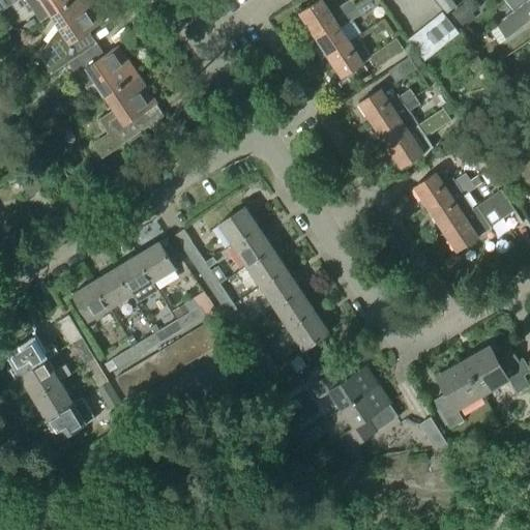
[(7,0),(0,0),(0,11),(10,5),(8,1),(7,0)]
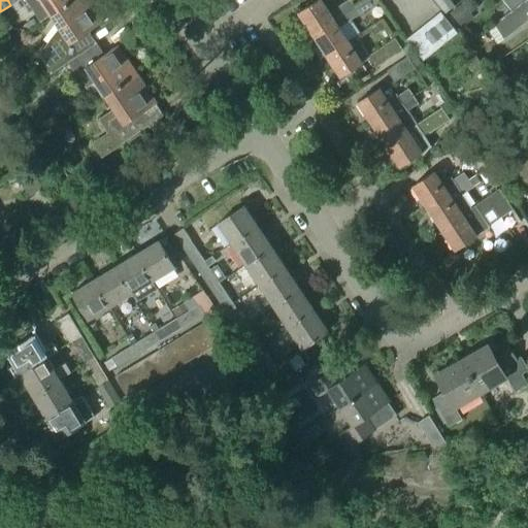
[(7,0),(8,1),(9,0),(26,0),(32,9),(41,23),(52,15),(73,0),(7,0)]
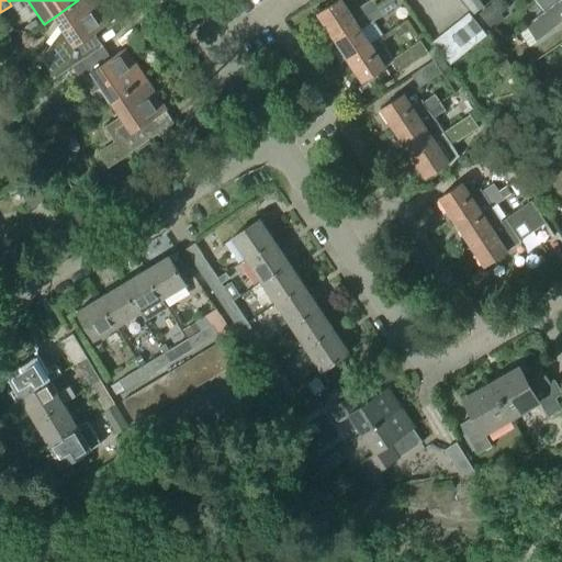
[(64,29),(41,62),(53,80),(74,66),(94,52),(87,40),(110,23),(94,0),(78,0),(55,17),(64,29)]
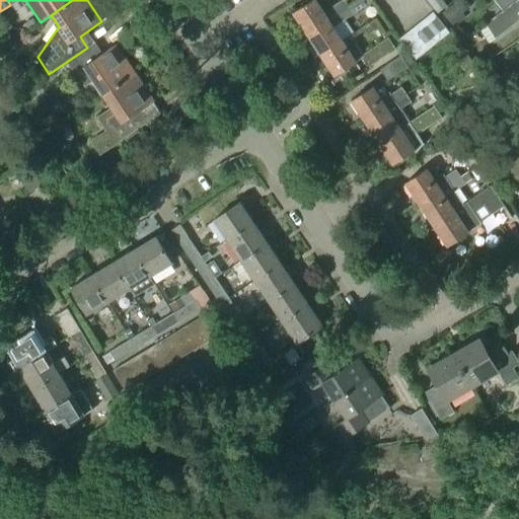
[(307,31),(327,18),(315,0),(310,0),(294,11),(307,31)]
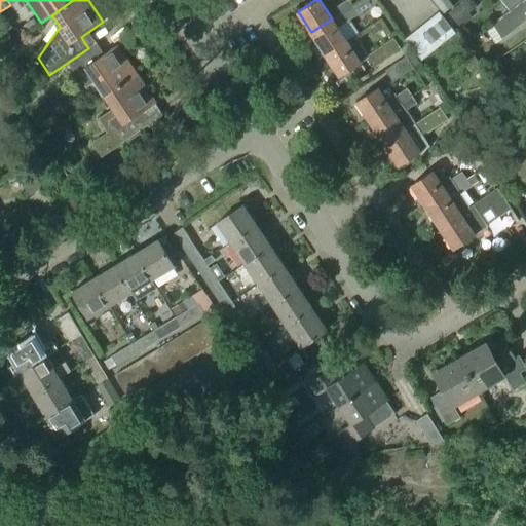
[(339,29),(378,3),(375,0),(364,0),(365,1),(353,7),(352,5),(339,13),(340,14),(333,20),(332,19),(311,32),(325,53),(346,40),(339,29)]
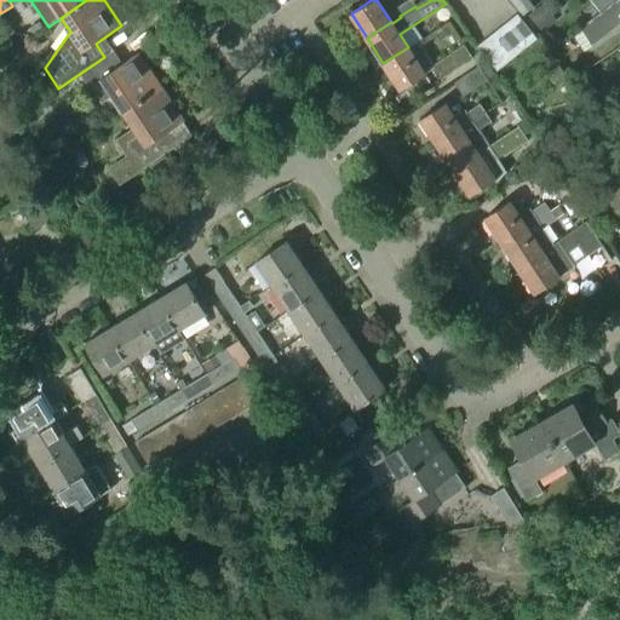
[(400,16),(415,6),(411,0),(396,10),(400,16)]
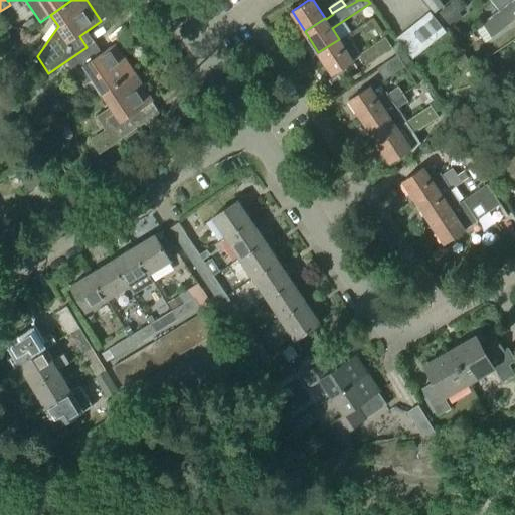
[(436,0),(422,0),(435,15),(443,9),(436,0)]
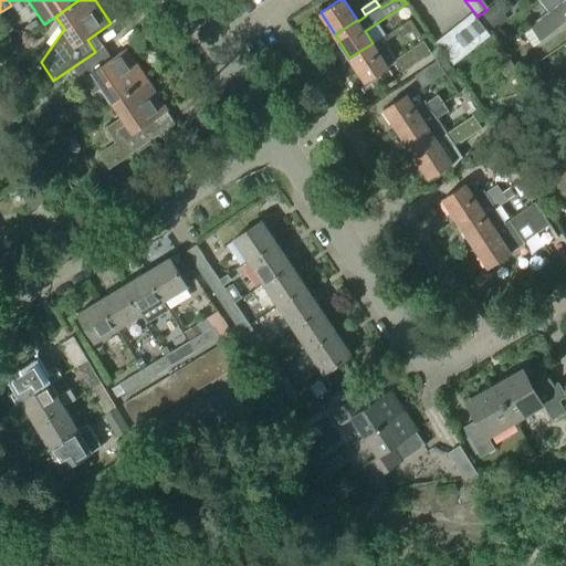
[(565,0),(564,0),(557,4),(530,27),(541,43),(565,22),(565,18),(564,16),(565,14),(565,0)]
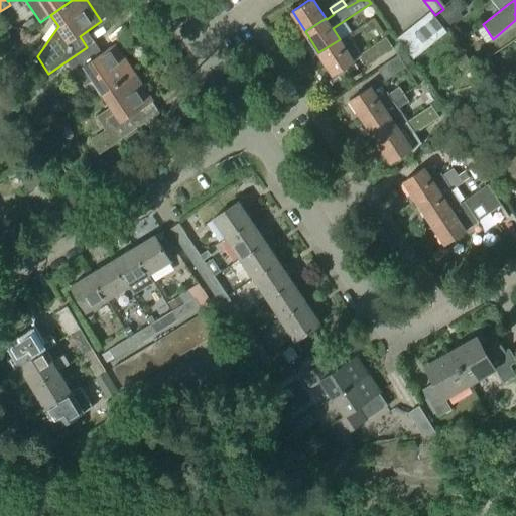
[(511,0),(490,0),(499,10),(511,0)]
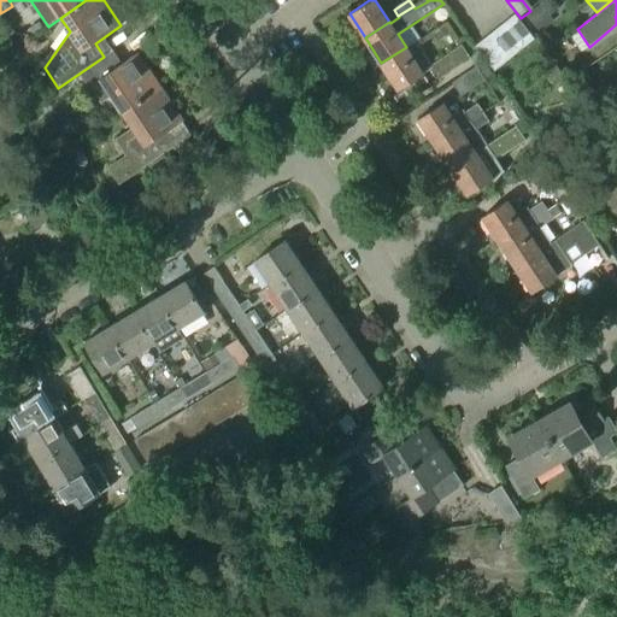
[(541,4),(527,15),(539,30),(553,18),(541,4)]
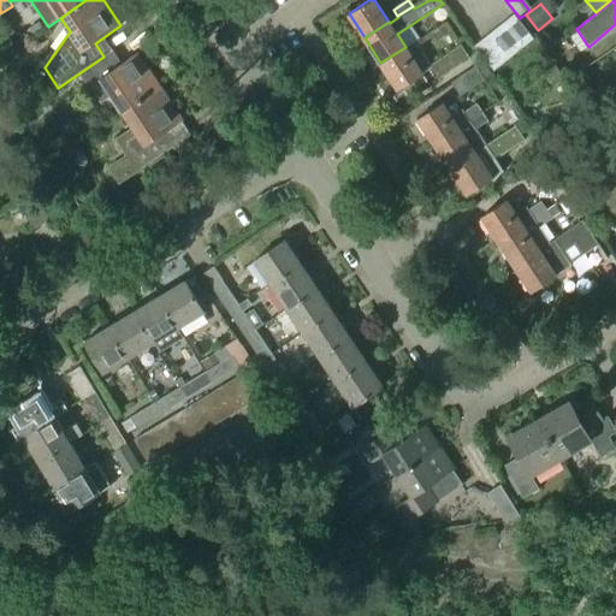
[(514,15),(474,47),(493,71),(534,39),(514,15)]
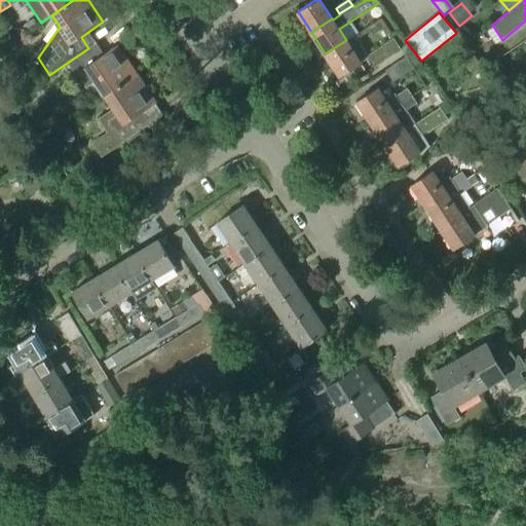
[(383,28),(379,22),(369,30),(373,36),(383,28)]
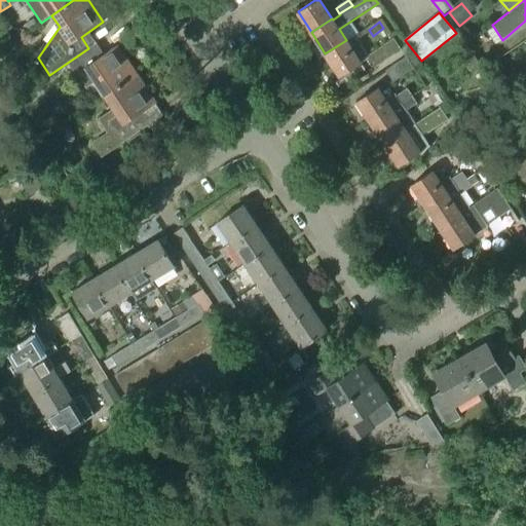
[(367,55),(354,36),(347,41),(346,40),(325,53),(340,76),(367,59),(372,67),(400,48),(392,38),(367,55)]
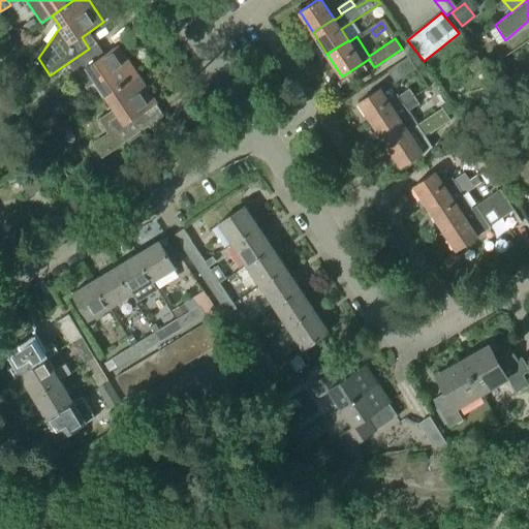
[(89,49),(69,62),(76,74),(86,68),(105,96),(138,74),(120,45),(97,60),(89,49)]
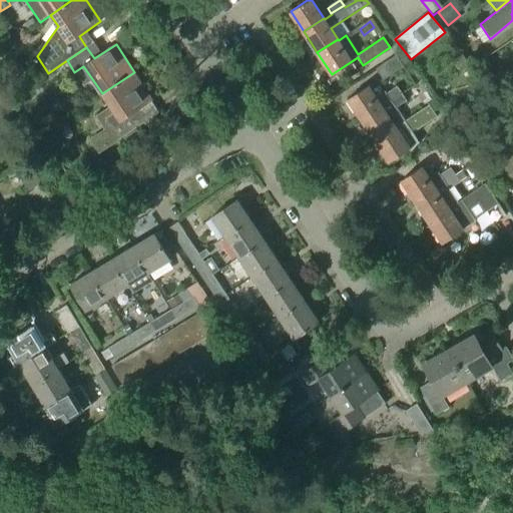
[(463,55),(453,62),(457,70),(468,63),(463,55)]
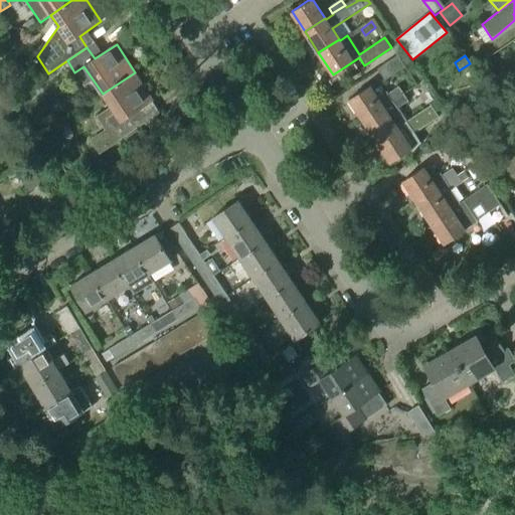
[(384,81),(405,68),(397,56),(377,69),(384,81)]
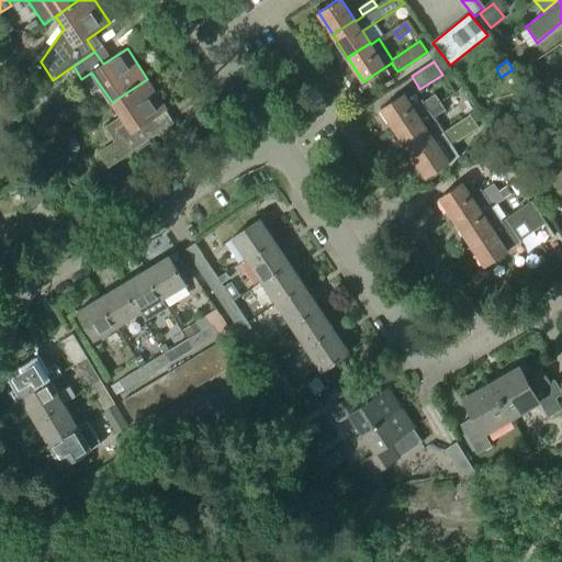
[(116,142),(99,153),(109,168),(153,138),(144,125),(168,110),(147,79),(112,102),(122,116),(107,127),(116,142)]
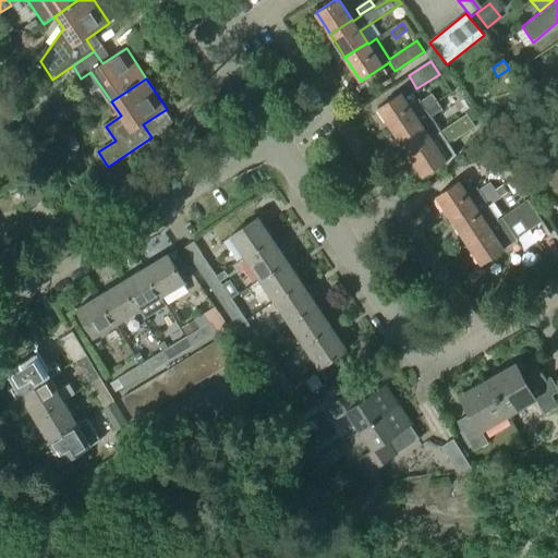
[(540,79),(528,86),(537,101),(549,93),(540,79)]
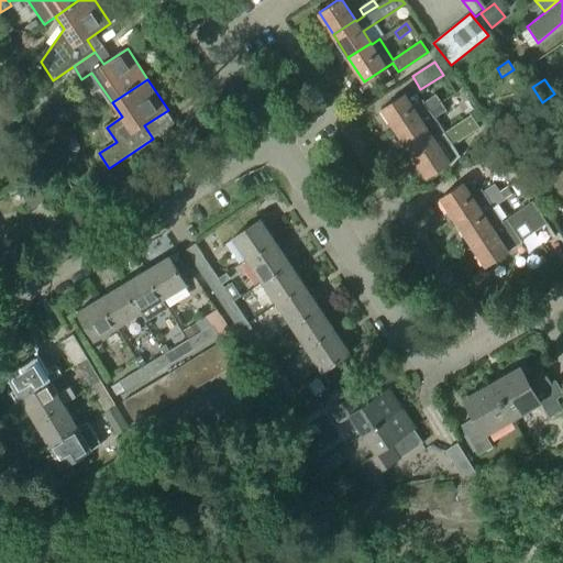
[(412,108),(404,95),(381,109),(395,130),(439,102),(435,96),(424,103),(422,101),(412,108)]
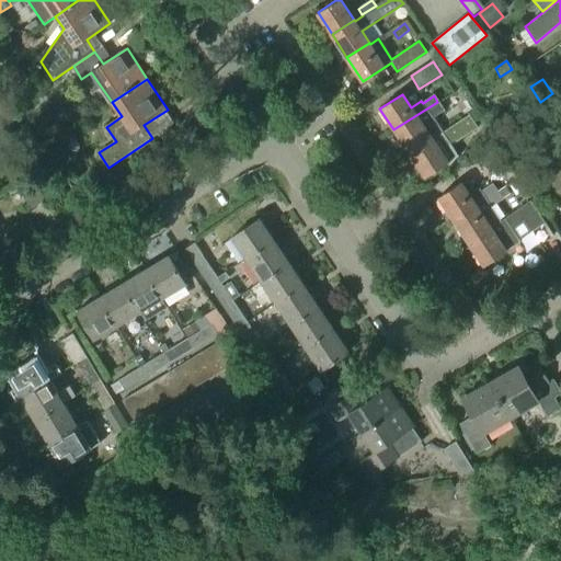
[(409,152),(442,132),(433,118),(444,112),(437,102),(393,129),(409,152)]
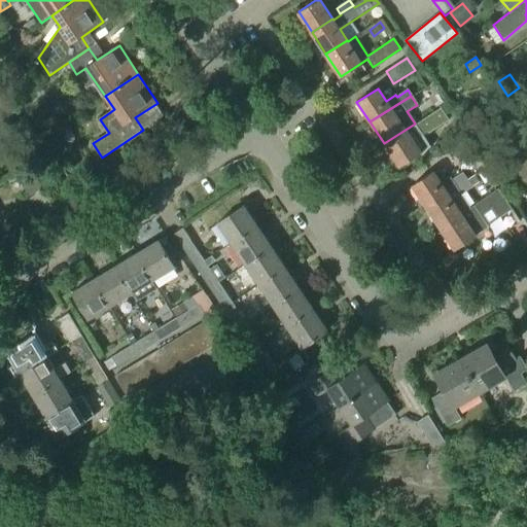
[(448,120),(440,107),(436,109),(415,124),(384,143),(398,166),(419,152),(422,155),(429,146),(422,135),(427,133),(428,134),(448,120)]
